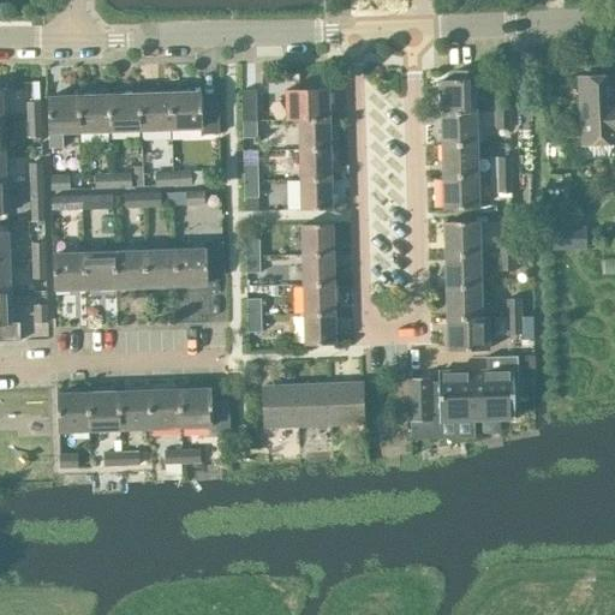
[(454,81),(440,81),(441,113),(473,112),(473,90),(482,90),(482,71),(482,70),(453,70),(453,71),(454,81)]
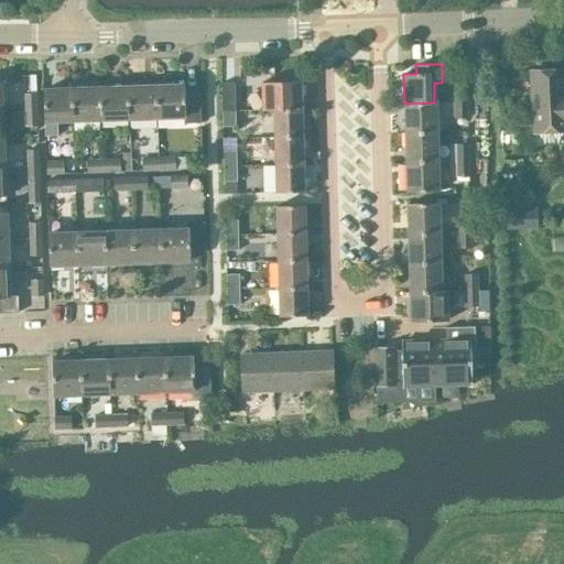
[(563,93),(563,71),(529,72),(532,132),(563,130),(563,93)]
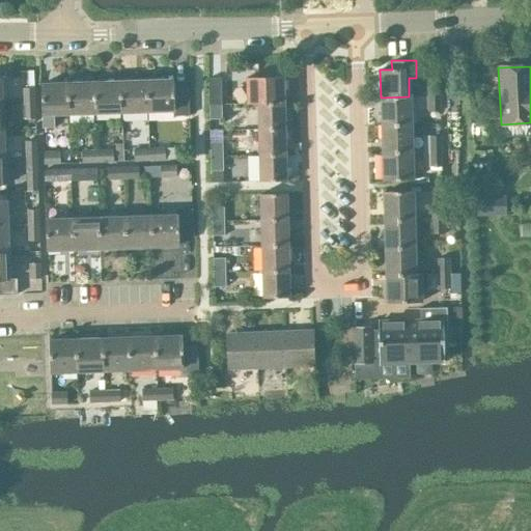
[(257,104),(283,103),(282,77),(246,78),(247,104),(257,104)]
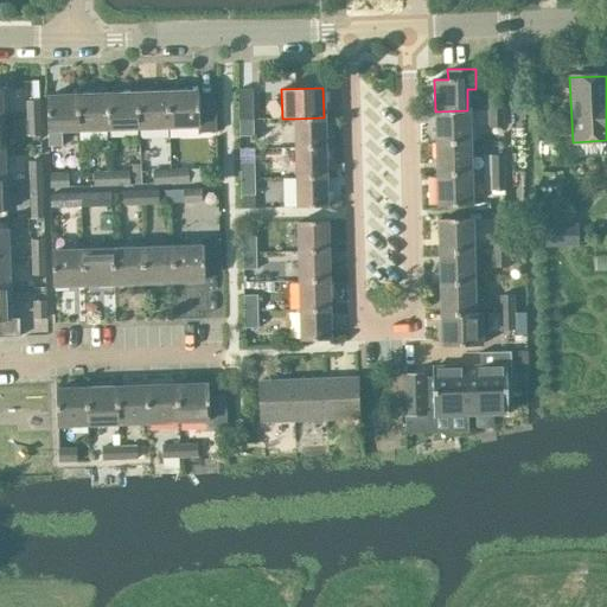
[(237,120),(251,120),(251,89),(237,89),(237,120)]
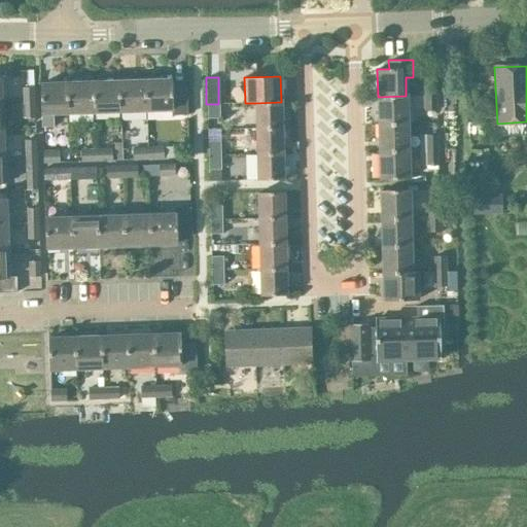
[(119,111),(146,110),(145,80),(118,81),(119,111)]
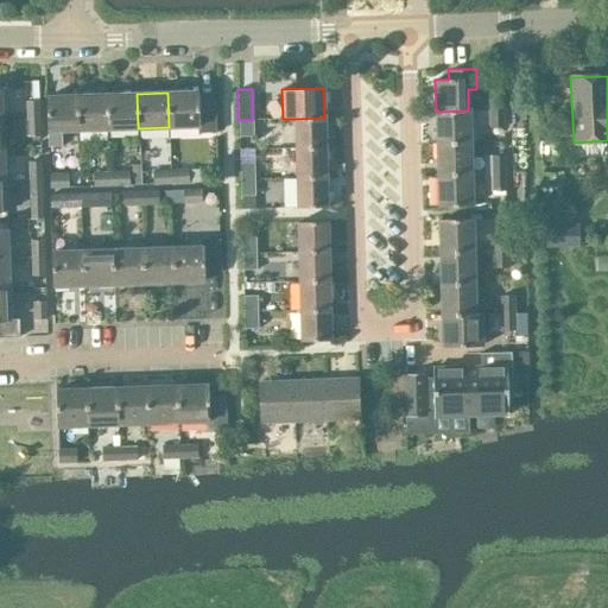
[(198,93),(168,93),(169,127),(198,126),(198,133),(215,132),(215,101),(198,101),(198,93)]
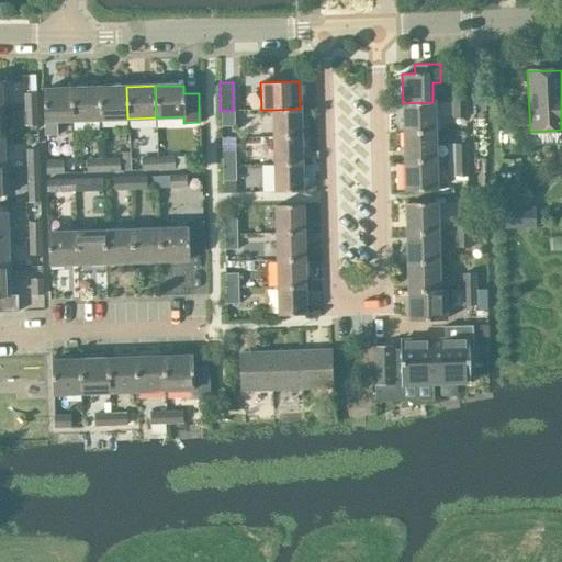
[(100,119),(127,119),(126,87),(99,88),(100,119)]
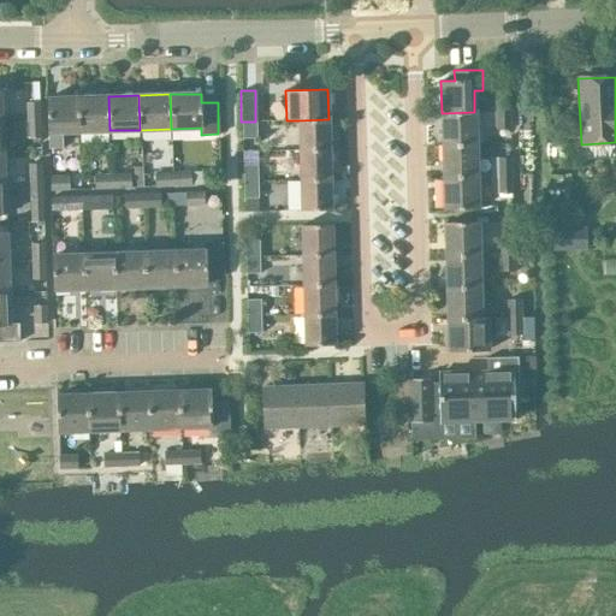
[(78,98),(78,131),(110,130),(108,96),(78,98)]
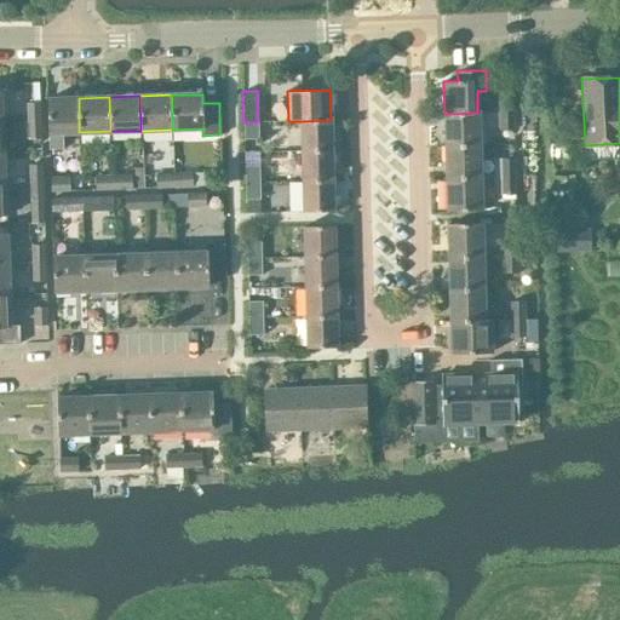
[(79,132),(79,98),(47,98),(49,149),(63,149),(62,133),(79,132)]
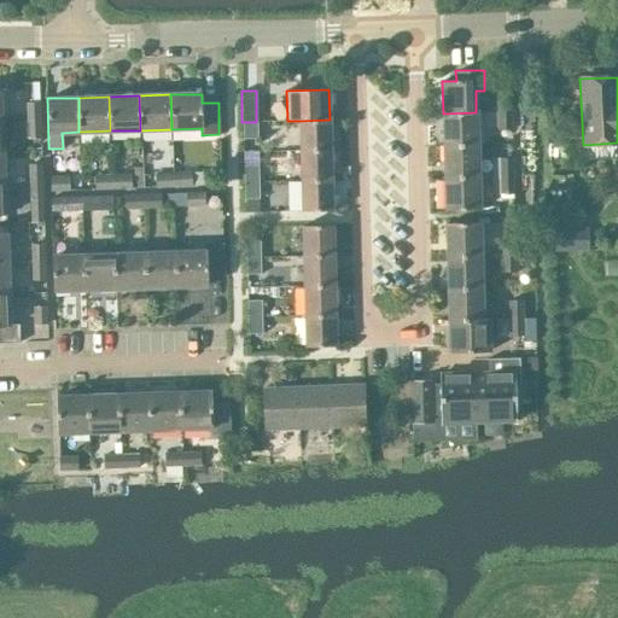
[(497,112),(512,111),(512,99),(497,99),(497,112)]
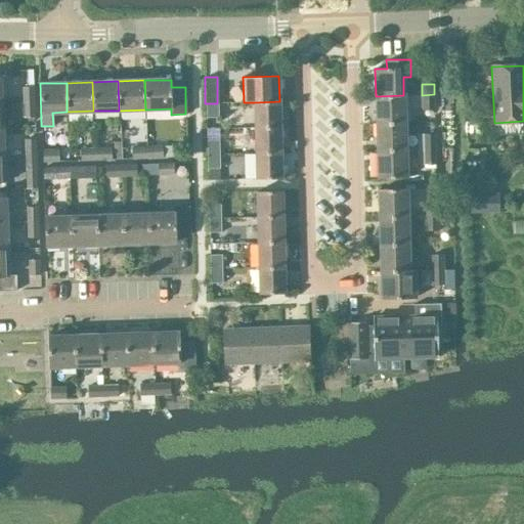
[(24,102),(35,102),(35,87),(23,87),(24,102)]
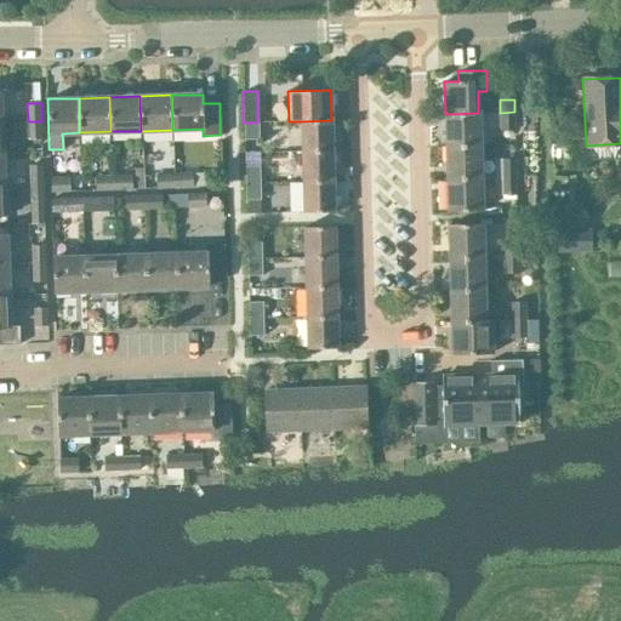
[(514,130),(514,112),(500,113),(501,130),(514,130)]
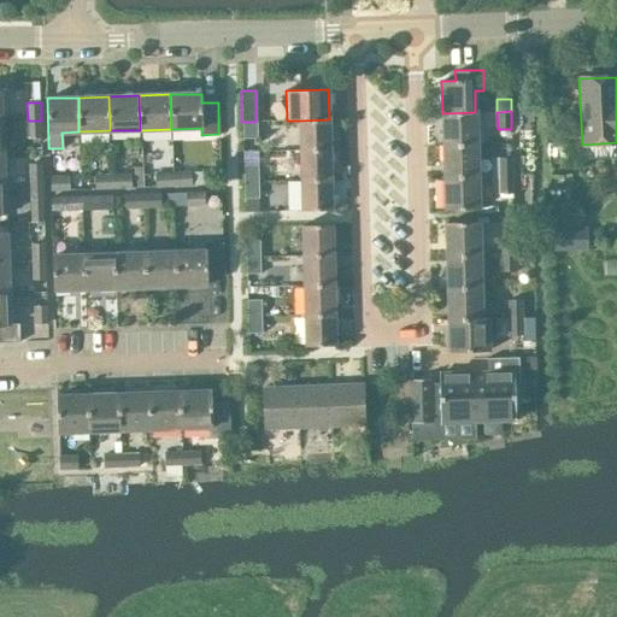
[(476,145),(475,112),(442,113),(444,145),(476,145)]
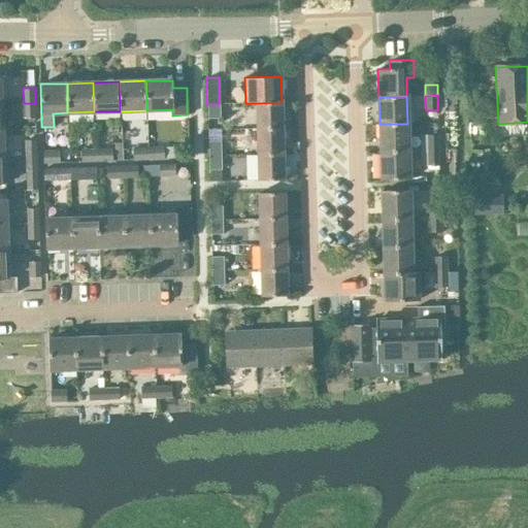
[(282,128),(282,102),(256,103),(257,129),(282,128)]
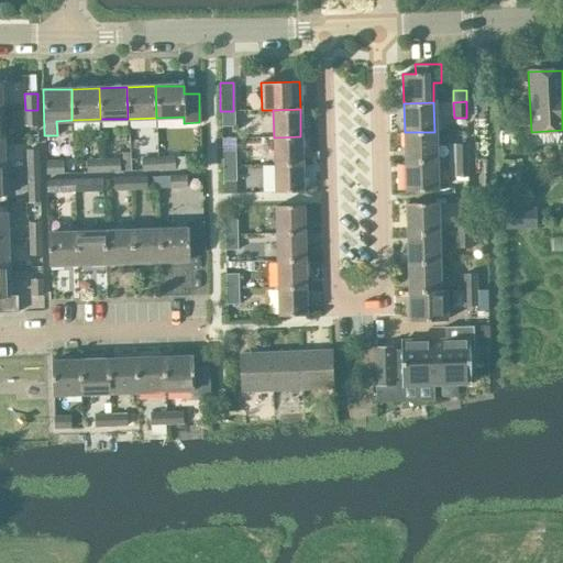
[(39,125),(37,110),(25,110),(25,125),(39,125)]
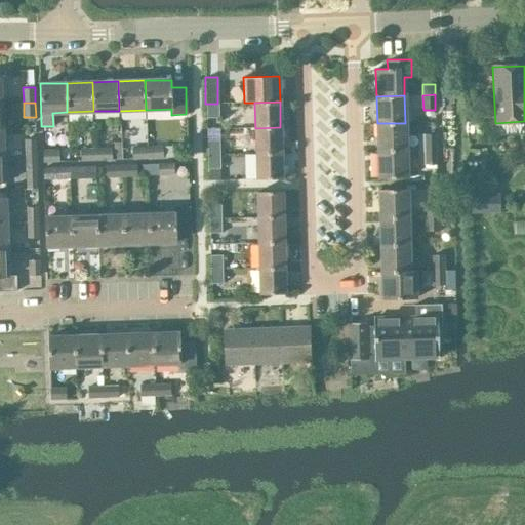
[(217,118),(217,104),(205,104),(205,118),(217,118)]
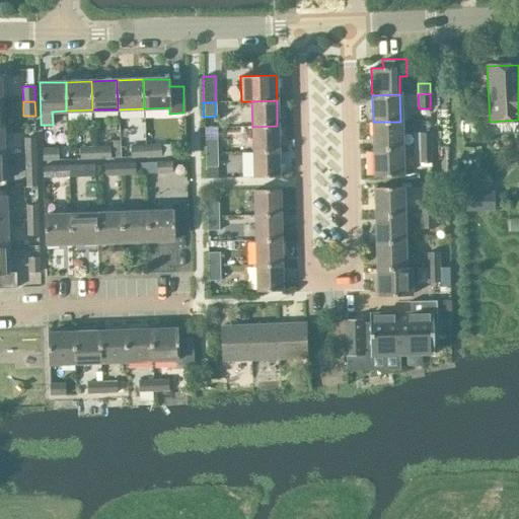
[(401,148),(400,122),(373,122),(373,149),(401,148)]
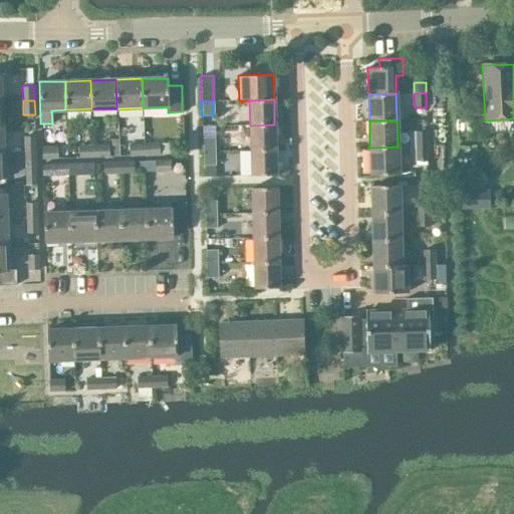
[(275,150),(274,124),(250,125),(250,150),(275,150)]
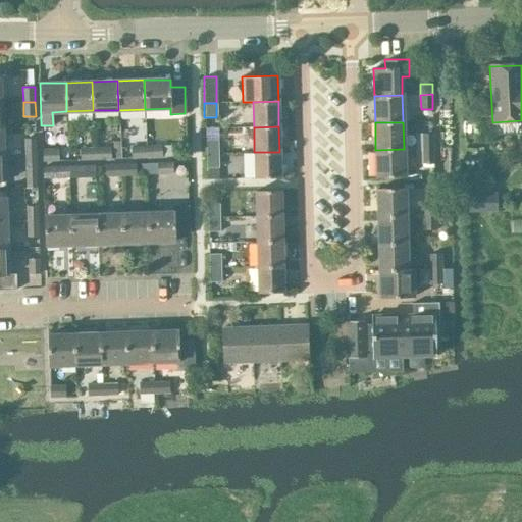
[(422,149),(434,148),(433,134),(422,134),(422,149)]
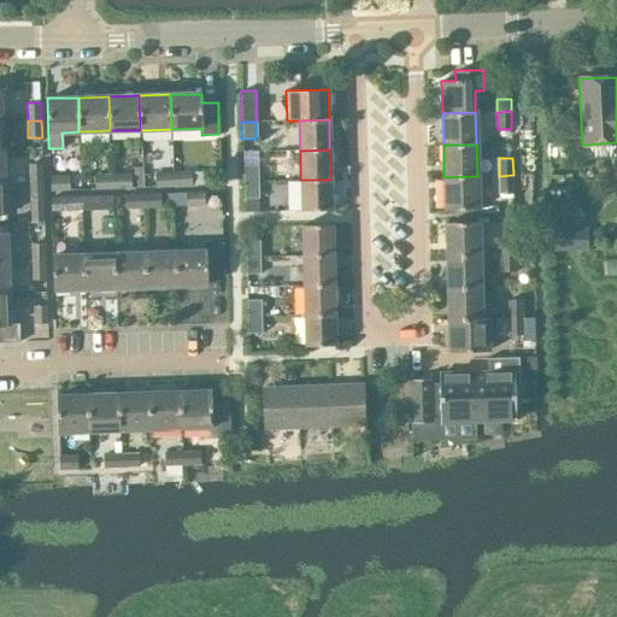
[(29,182),(43,181),(43,164),(29,164),(29,182)]
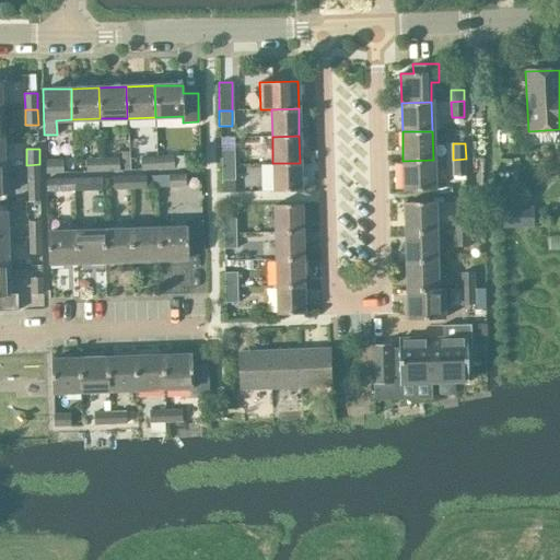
[(220,150),(221,165),(234,165),(233,150),(220,150)]
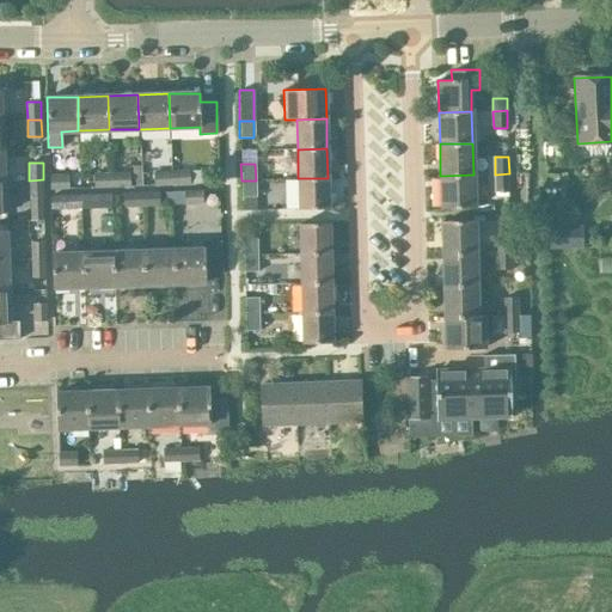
[(190,170),(171,171),(171,187),(191,185),(190,170)]
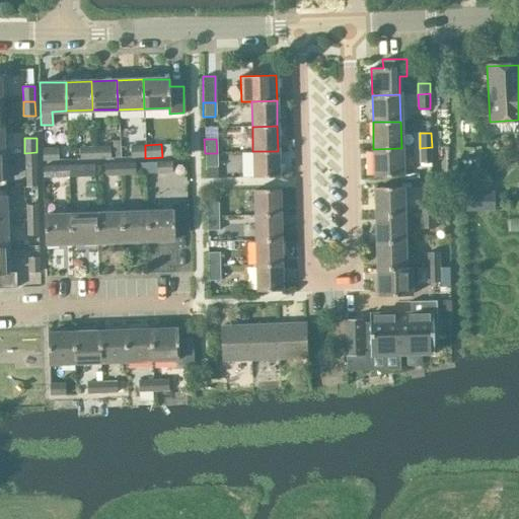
[(145,158),(145,145),(131,145),(132,158),(145,158)]
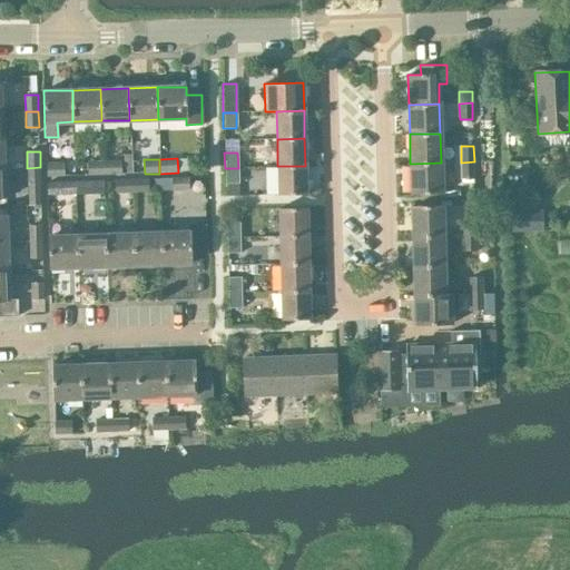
[(102,175),(102,160),(88,161),(88,176),(102,175)]
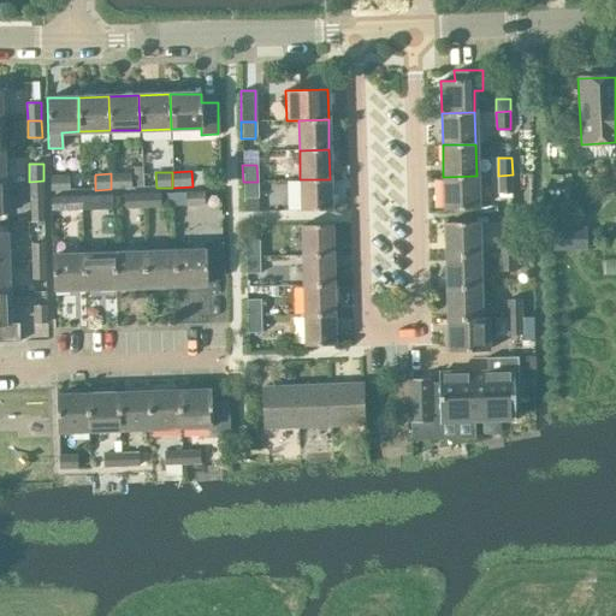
[(130,173),(111,173),(111,189),(131,189),(130,173)]
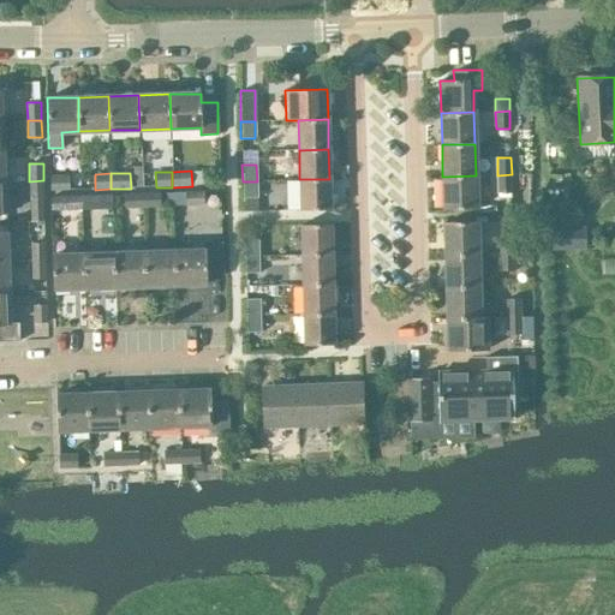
[(51,174),(52,191),(70,191),(70,174),(51,174)]
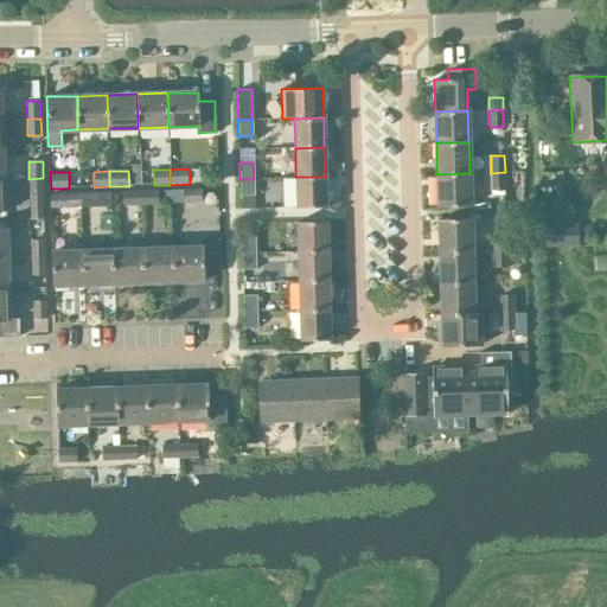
[(505,190),(505,172),(491,173),(491,190),(505,190)]
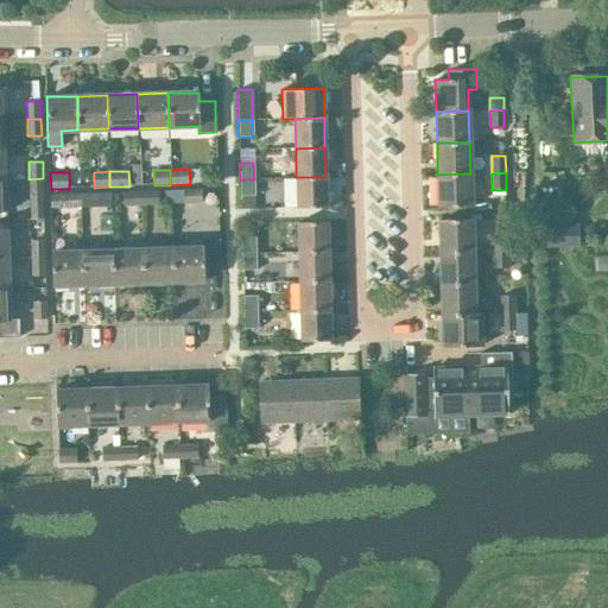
[(472,206),(470,173),(437,175),(438,207),(472,206)]
